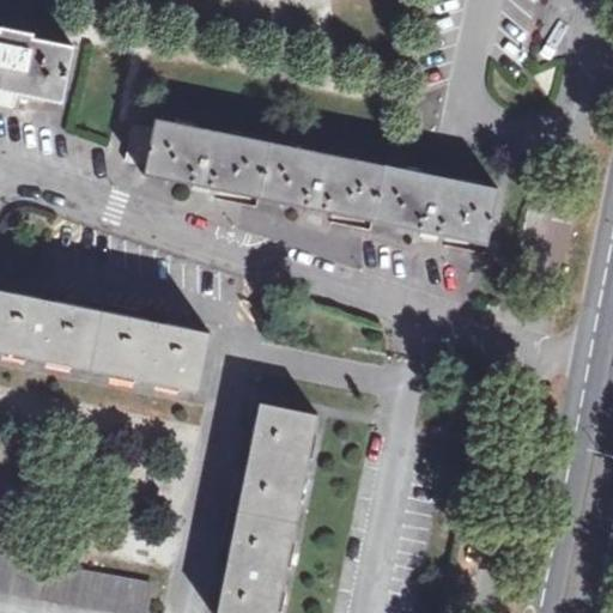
[(0,107),(16,110),(19,95),(65,104),(76,47),(35,38),(36,34),(0,26),(0,107)]
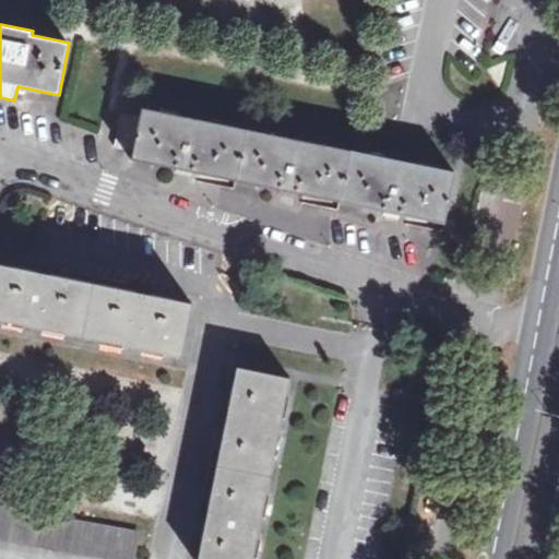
[(281,194),(297,197),(298,194),(385,212),(385,215),(402,218),(403,215),(445,225),(456,173),(144,109),(141,119),(122,115),(116,147),(134,151),(132,161),(178,170),(177,174),(192,177),(193,173),(282,190),(281,194)]
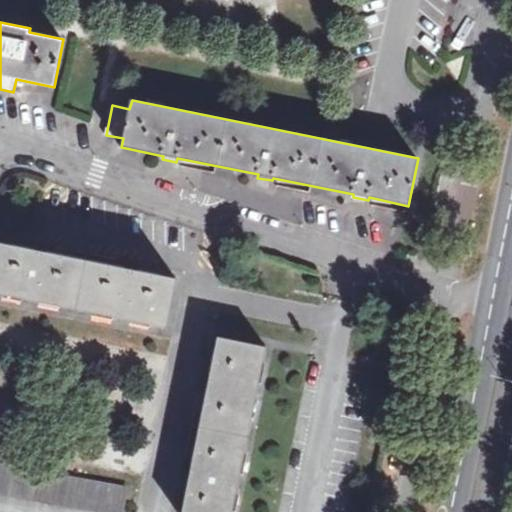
[(125,267),(47,252),(48,245),(38,243),(36,250),(0,242),(0,293),(167,327),(177,277),(138,269),(138,263),(126,261),(125,267)]
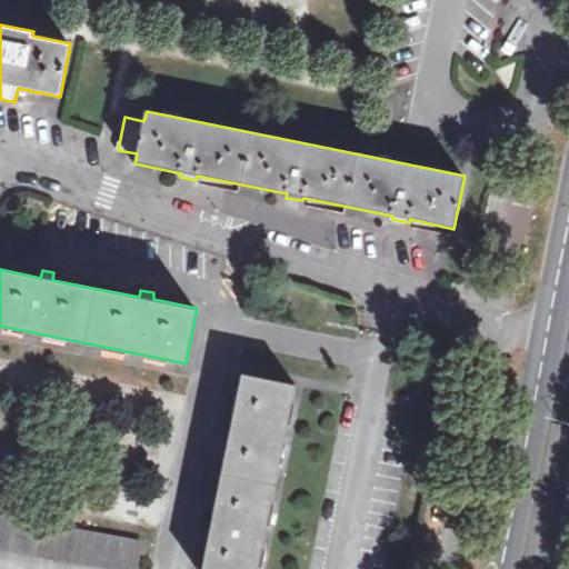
[(225,430),(230,430),(212,519),(206,518),(203,532),(209,533),(201,568),(259,568),(296,386),(241,373),(232,417),(227,416),(225,430)]
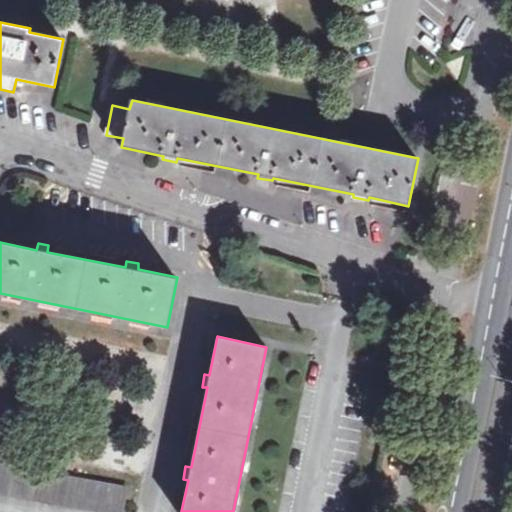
[(123,511),(127,489),(0,464),(0,494),(90,511),(123,511)]
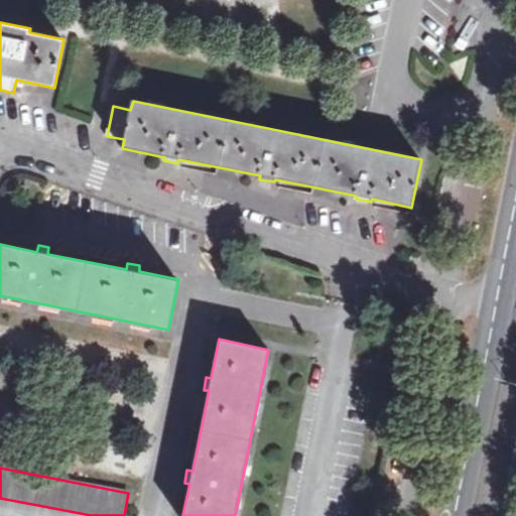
All buildings are outlined.
